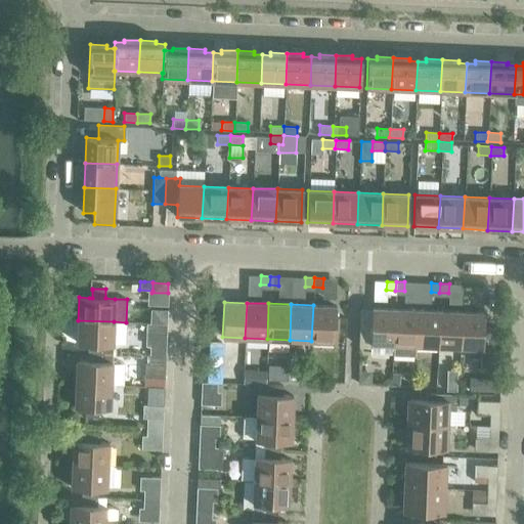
[(313,305),(311,341),(334,342),(336,306),(313,305)]
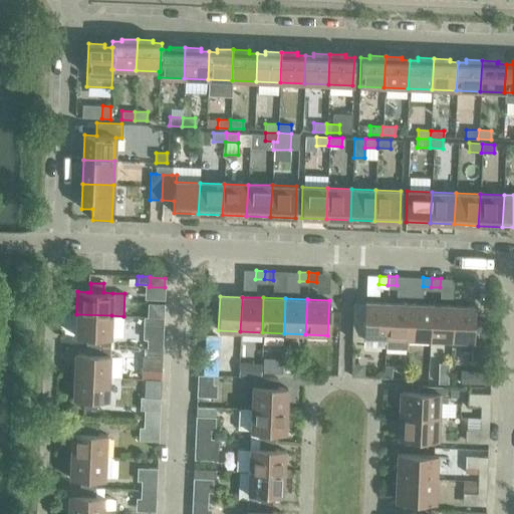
[(384,337),(386,337),(387,303),(364,302),(364,311),(362,340),(362,346),(384,347),(384,337)]
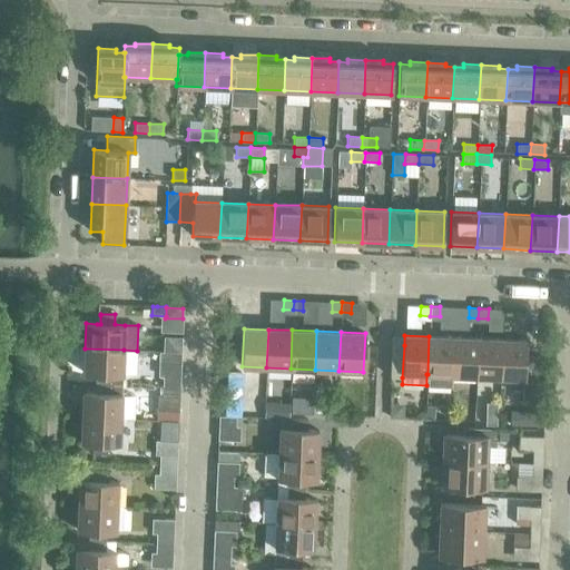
[(451,386),(452,375),(453,337),(429,336),(428,374),(428,385),(451,386)]
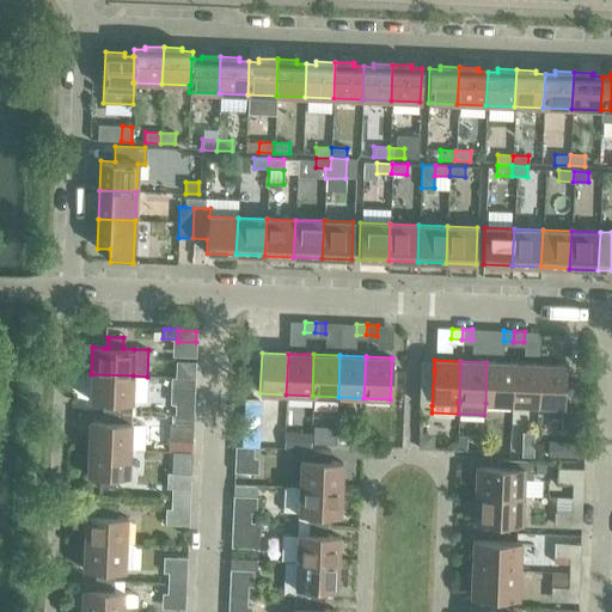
[(485,403),(510,404),(513,362),(487,362),(485,403)]
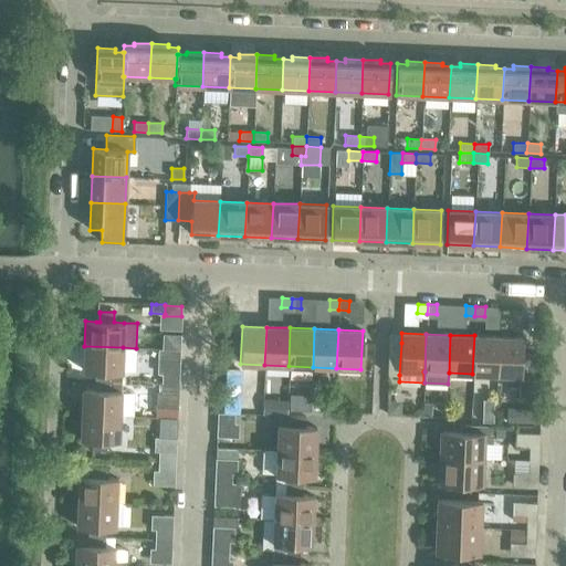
[(472,374),(496,375),(498,337),(474,335),(472,374)]
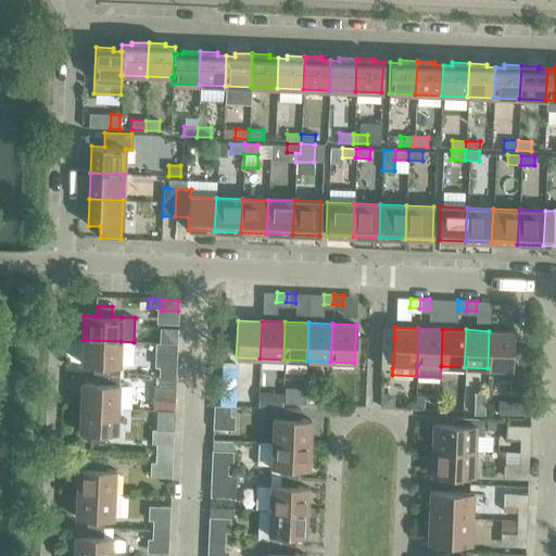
[(489,331),(488,368),(512,369),(510,389),(523,390),(526,349),(513,348),(513,331),(489,331)]
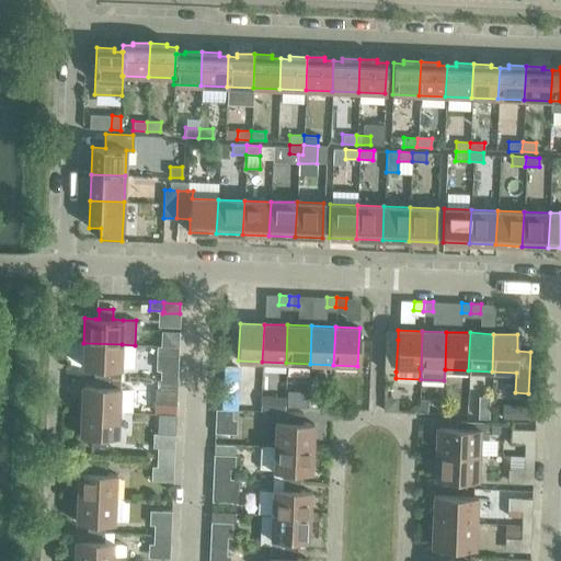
[(386,339),(385,371),(396,371),(398,340),(386,339)]
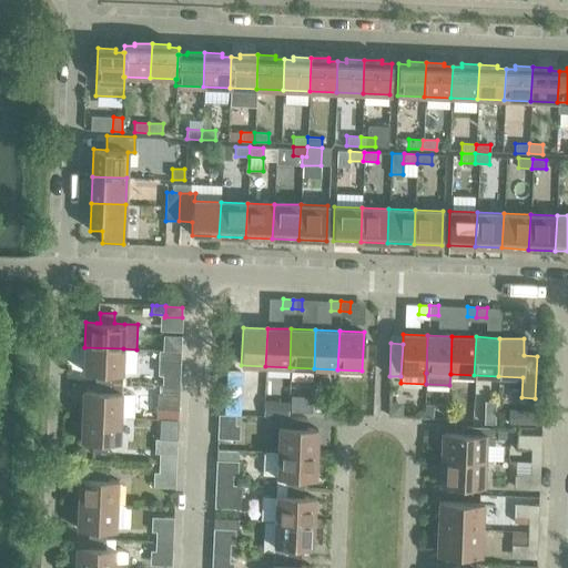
[(84,347),(83,372),(94,373),(98,373),(98,382),(112,383),(121,383),(122,374),(122,373),(135,373),(137,351),(123,351),(123,348),(84,347)]
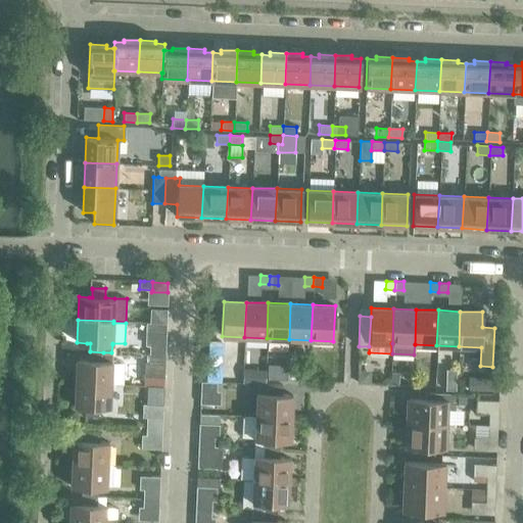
[(146,323),(145,332),(165,333),(167,324),(146,323)]
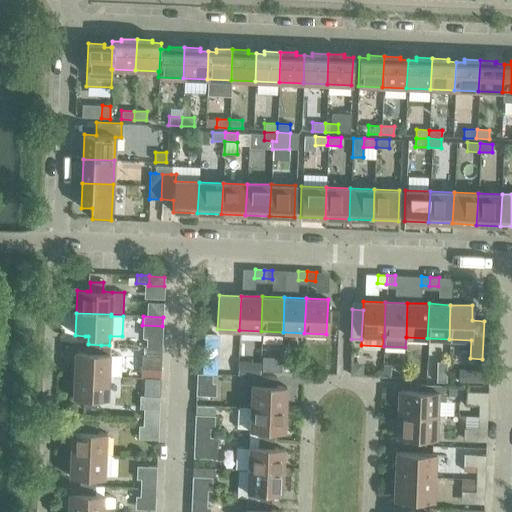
[(146,338),(146,347),(161,347),(162,339),(146,338)]
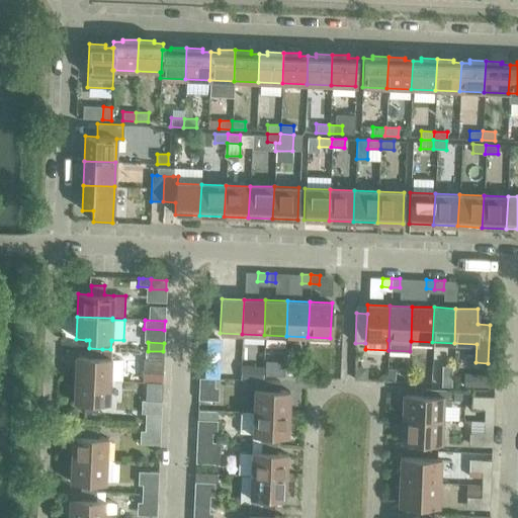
[(75,356),(74,379),(109,380),(122,380),(122,360),(110,360),(110,358),(110,349),(102,349),(89,348),(88,357),(86,357),(75,356)]
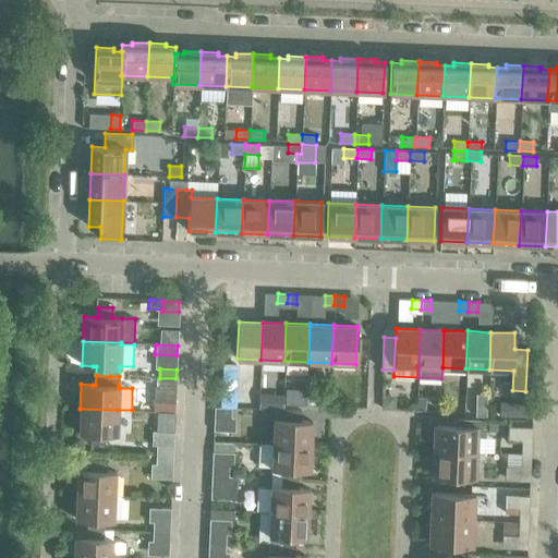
[(176,378),(159,378),(158,388),(176,388),(176,378)]
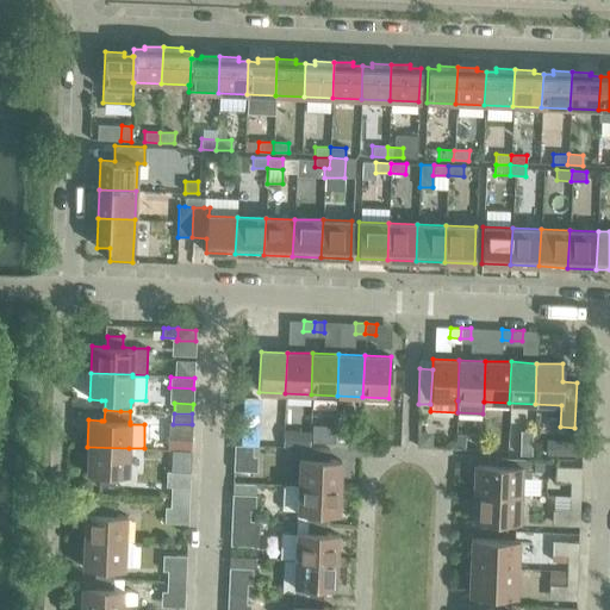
[(284,430),(284,447),(296,447),(297,431),(284,430)]
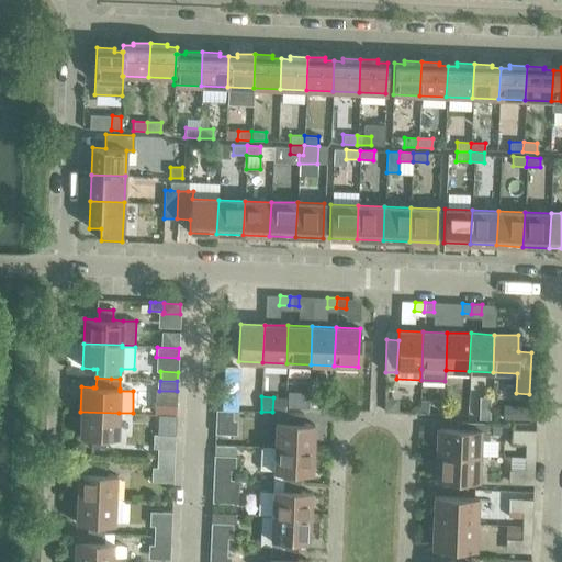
[(384,397),(384,412),(398,413),(398,404),(392,397),(384,397)]
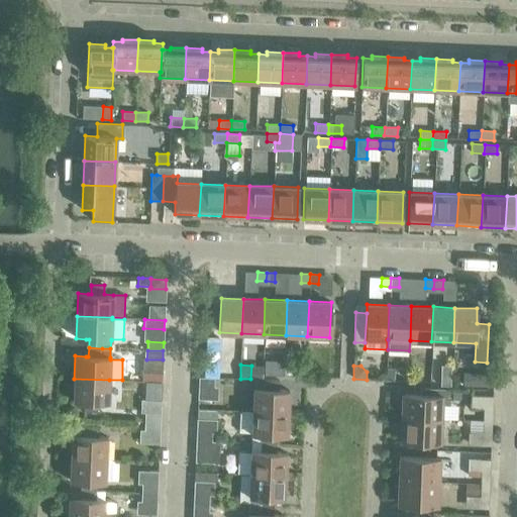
[(386,369),(386,381),(394,381),(394,369),(386,369)]
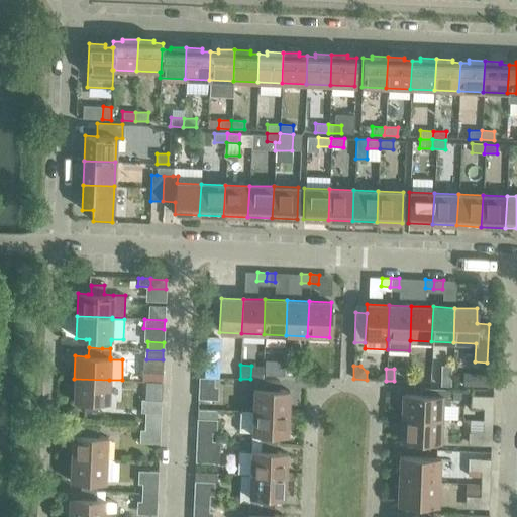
[(142,372),(141,381),(162,382),(162,373),(142,372)]
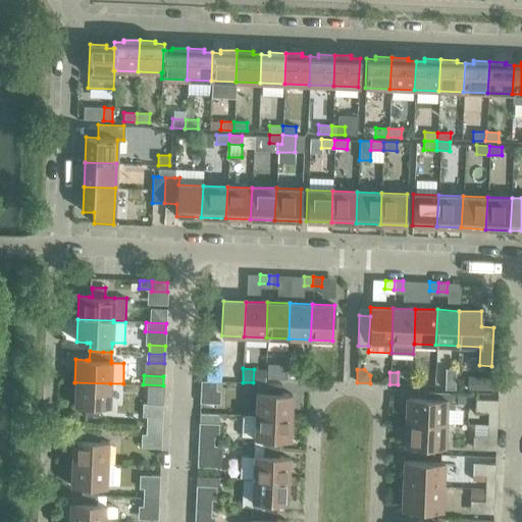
[(483,376),(482,390),(491,390),(491,376),(483,376)]
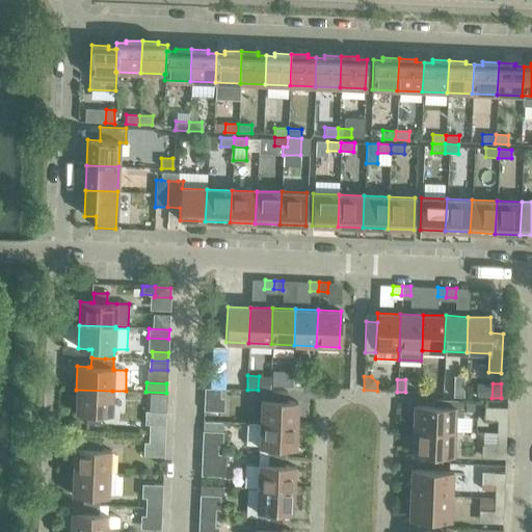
[(204,389),(204,398),(219,398),(220,389),(204,389)]
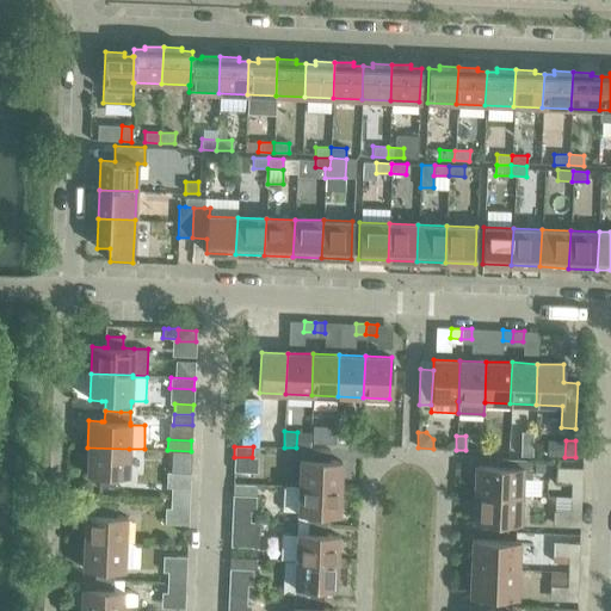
[(87,448),(86,474),(99,474),(102,474),(102,485),(102,486),(117,486),(117,475),(128,475),(129,449),(87,448)]
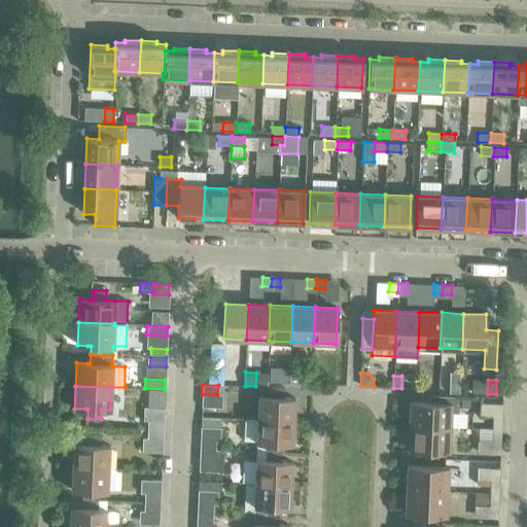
[(258,396),(257,420),(293,421),(294,398),(281,397),(281,388),(268,387),(268,397),(258,396)]
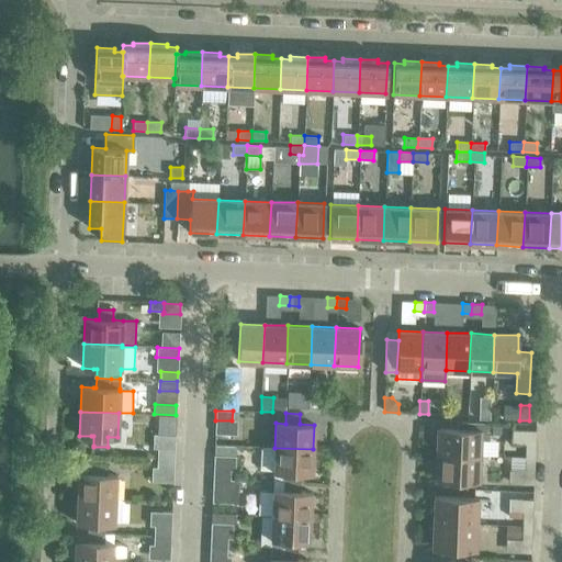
[(437,428),(436,453),(480,456),(480,439),(484,440),(485,423),(461,422),(461,429),(437,428)]
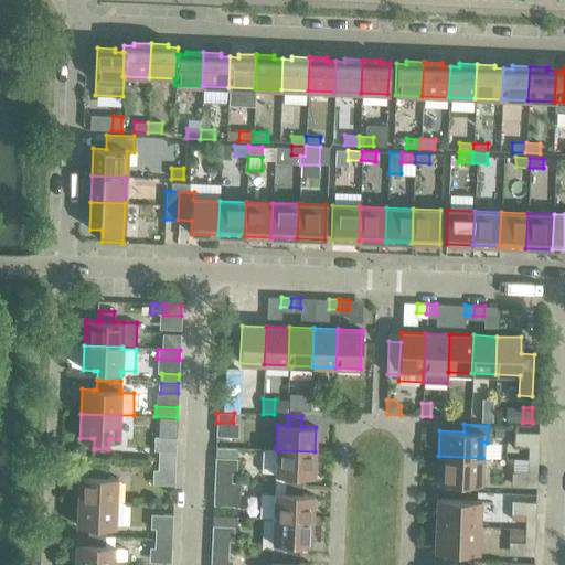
[(514,432),(514,446),(528,446),(537,447),(539,434),(514,432)]
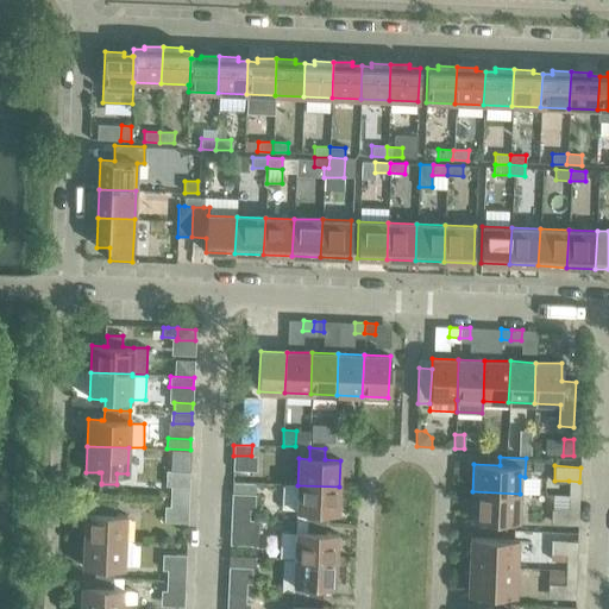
[(569,481),(569,496),(579,496),(579,482),(569,481)]
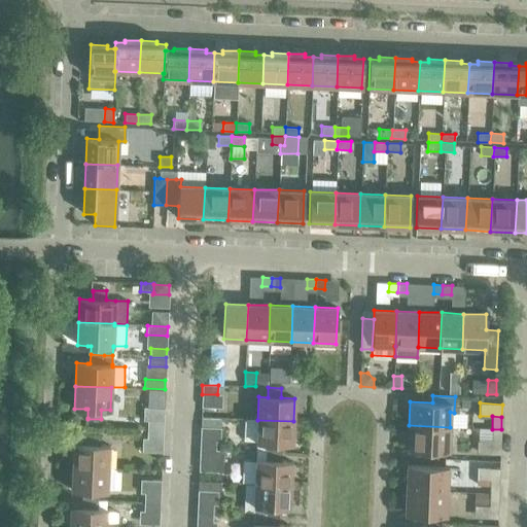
[(201,418),(200,427),(219,427),(220,419),(201,418)]
